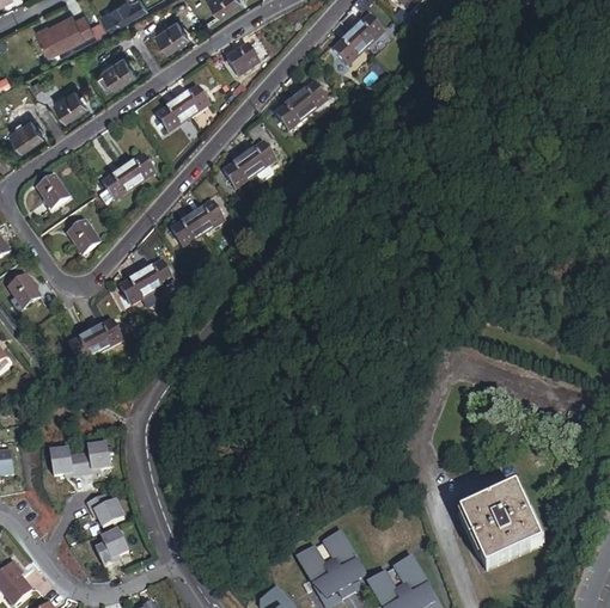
[(97,14),(107,29),(138,11),(132,2),(130,0),(110,12),(108,10),(104,8),(98,12),(97,14)]
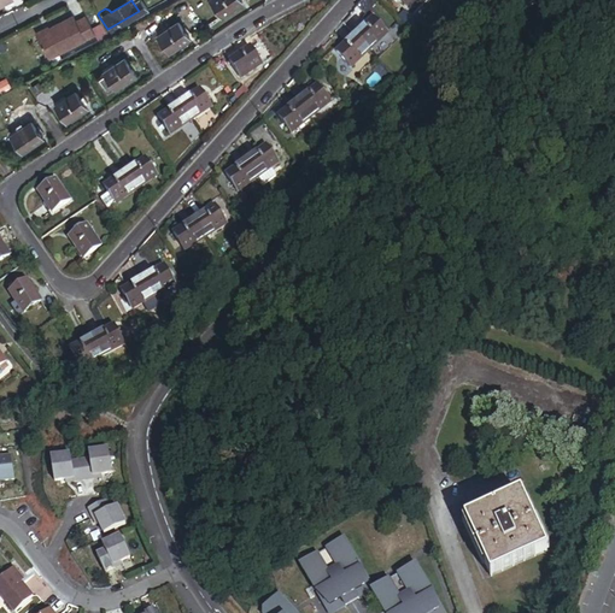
[(109,10),(111,12),(132,0),(123,0),(109,10)]
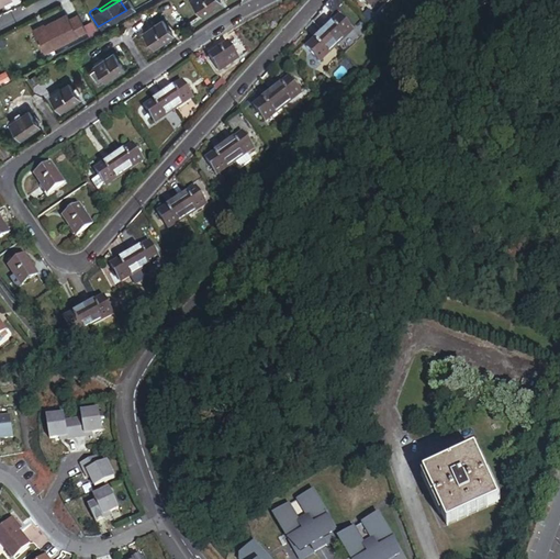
[(121,2),(126,10),(132,7),(127,0),(124,0),(121,2)]
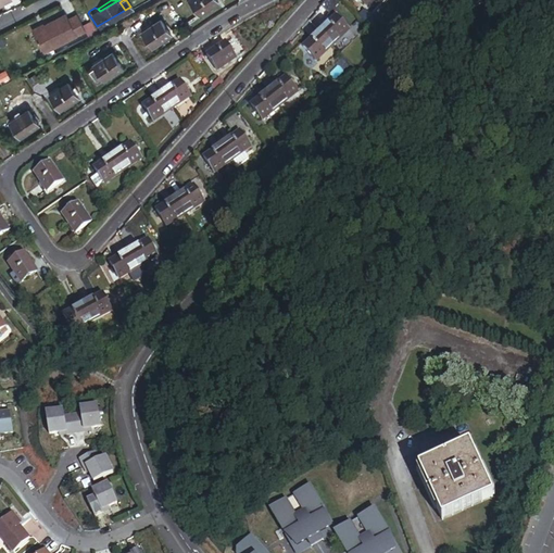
[(193,0),(201,11),(219,0),(193,0)]
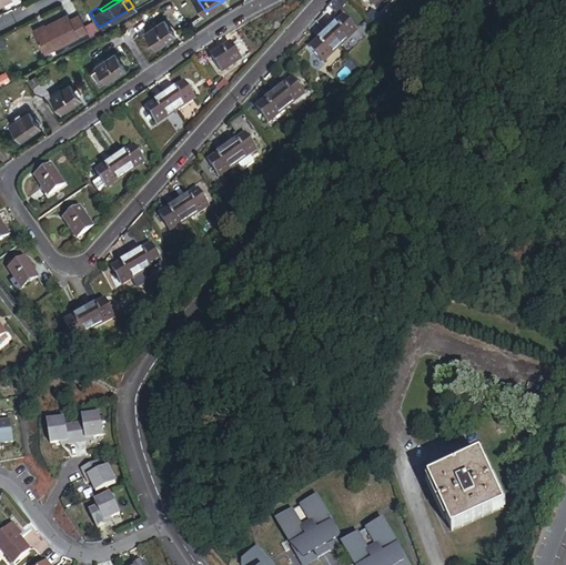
[(64,11),(30,30),(42,52),(84,30),(83,27),(76,12),(67,17),(64,11)]
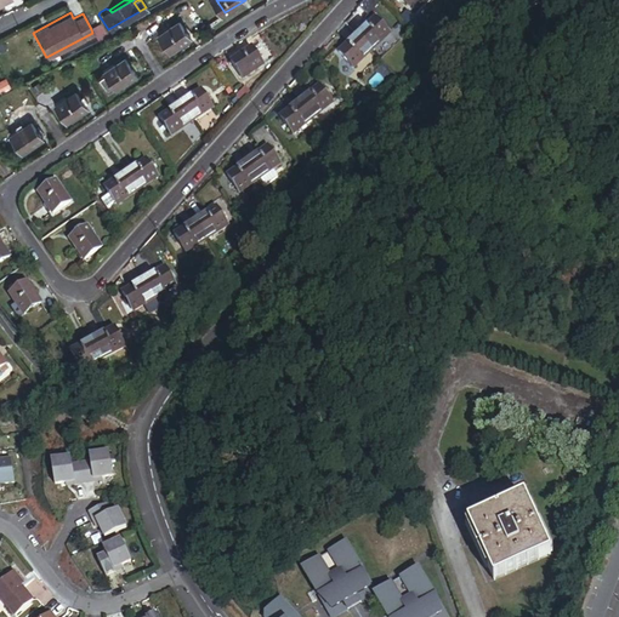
[(182,17),(159,30),(171,49),(193,35),(182,17)]
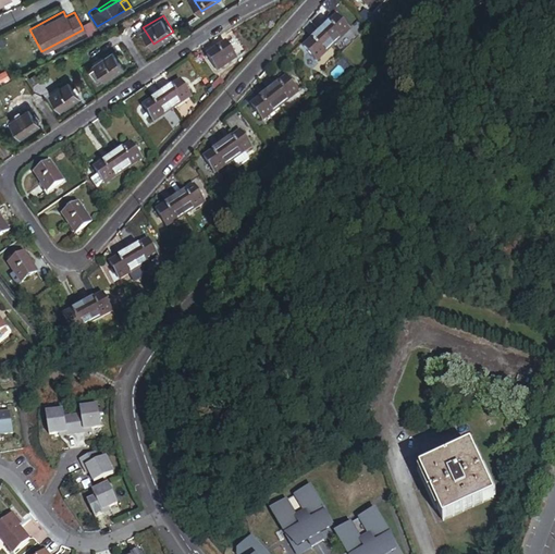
[(336,17),(319,33),(332,45),(348,29),(336,17)]
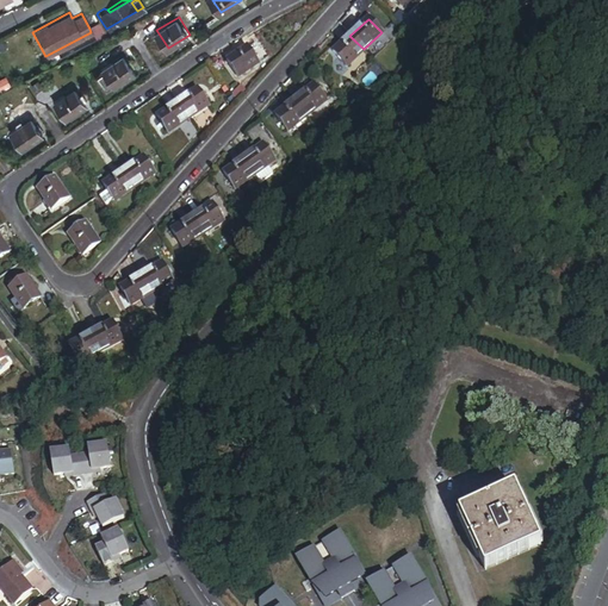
[(100,23),(90,29),(91,32),(95,39),(106,33),(100,23)]
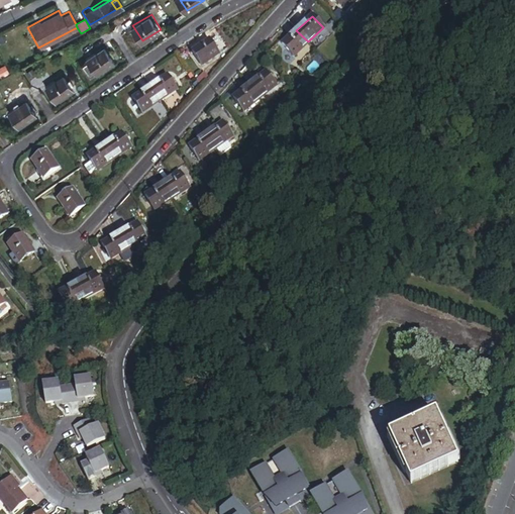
[(308,41),(296,30),(281,43),(291,57),(308,41)]
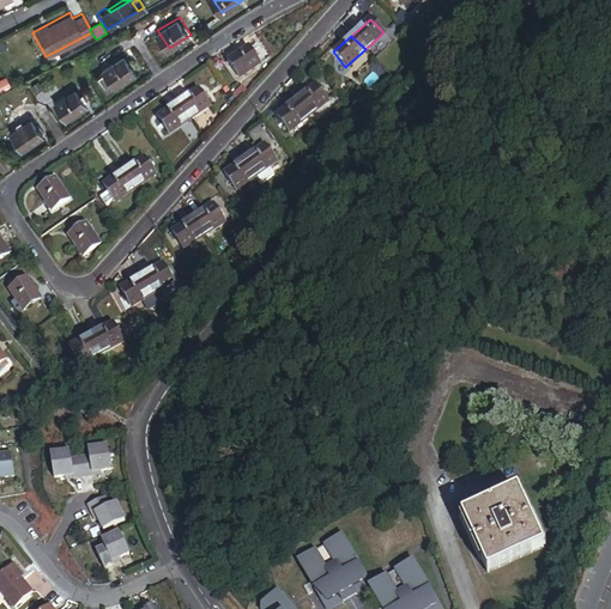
[(248,43),(228,56),(239,74),(260,61),(248,43)]
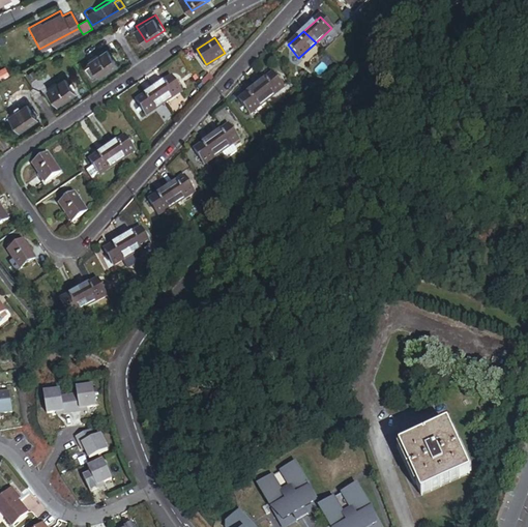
[(99,70),(100,70),(118,59),(109,44),(90,56),(91,57),(85,60),(94,74),(99,70)]
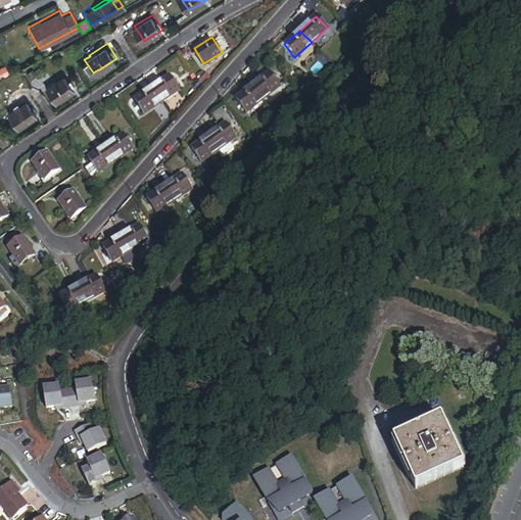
[(270,67),(250,82),(261,94),(279,81),(270,67)]
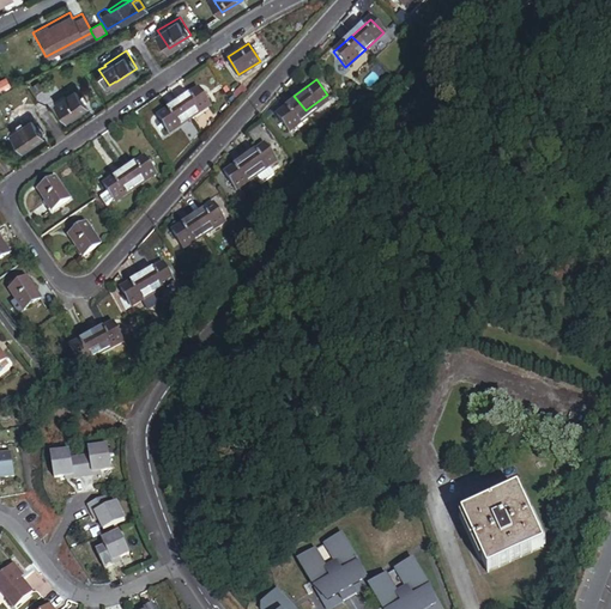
[(54,97),(66,113),(86,99),(84,96),(88,93),(83,86),(79,89),(76,83),(54,97)]
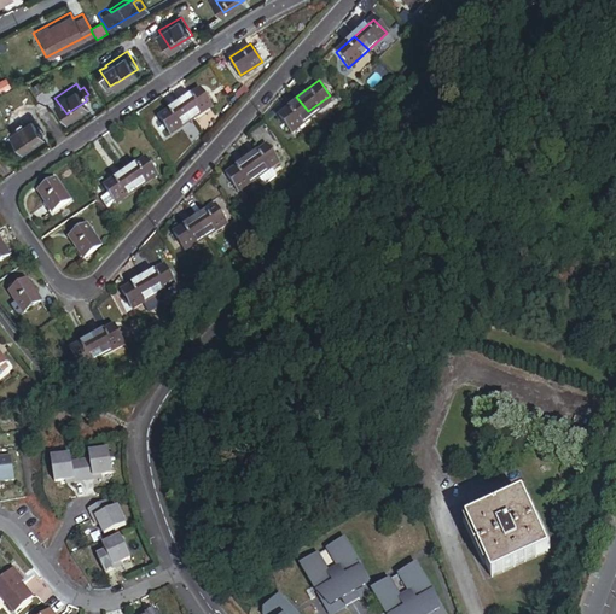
[(180,104),(192,122),(214,107),(203,91),(180,104)]
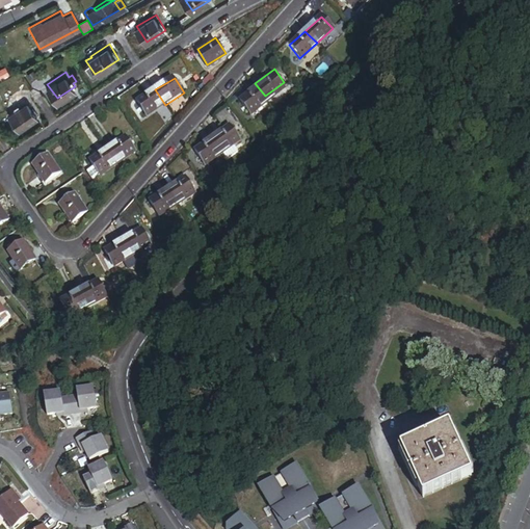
[(202,83),(206,87),(211,82),(208,78),(202,83)]
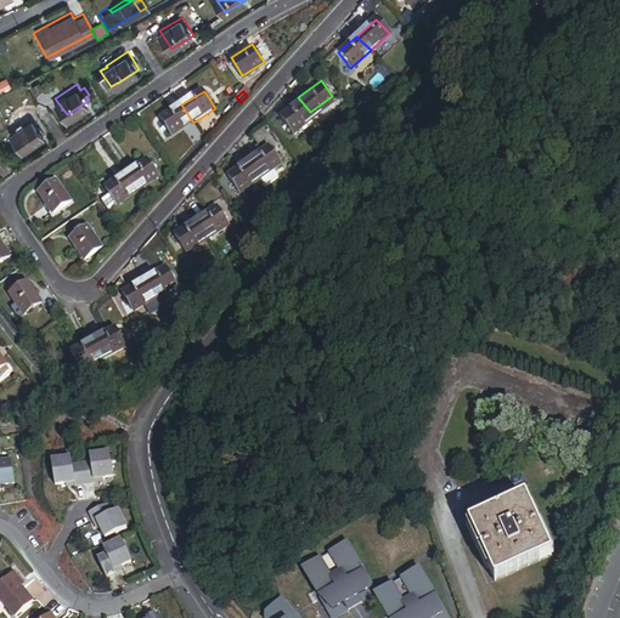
[(310,112),(298,97),(280,111),(291,126),(310,112)]
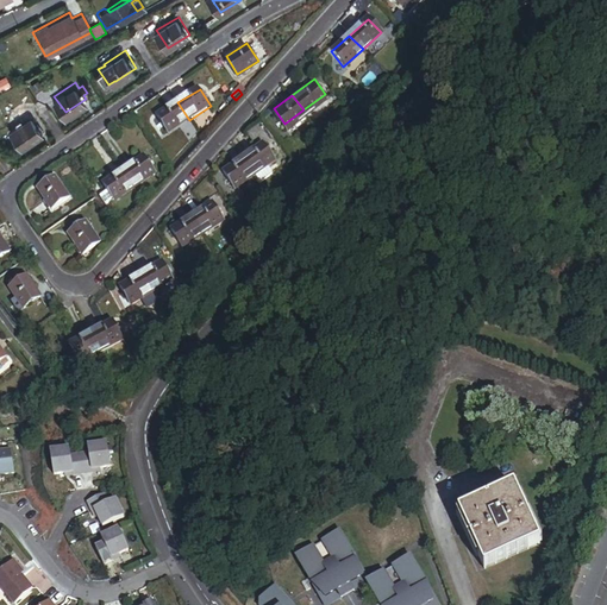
[(169,133),(189,120),(177,102),(158,115),(169,133)]
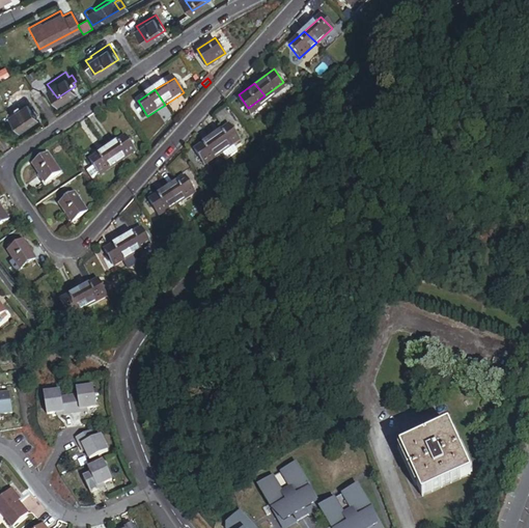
[(5,110),(16,126),(33,113),(24,98),(5,110)]
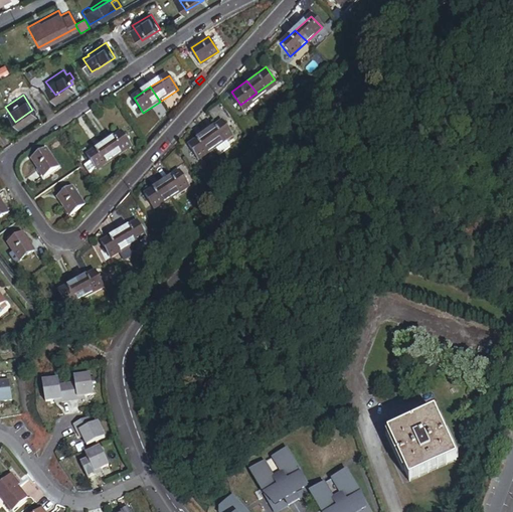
[(222,116),(203,130),(213,144),(231,131),(222,116)]
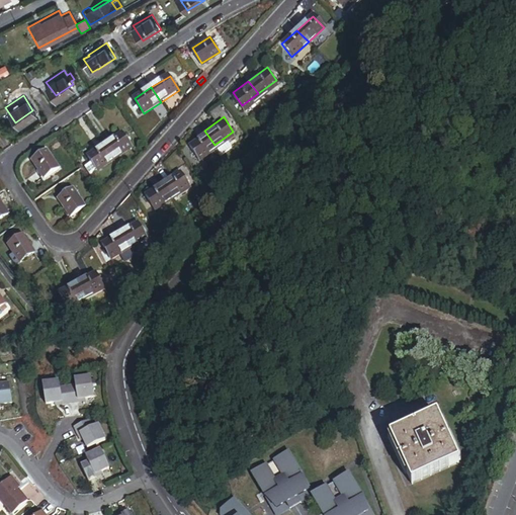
[(102,143),(114,160),(133,148),(121,131),(102,143)]
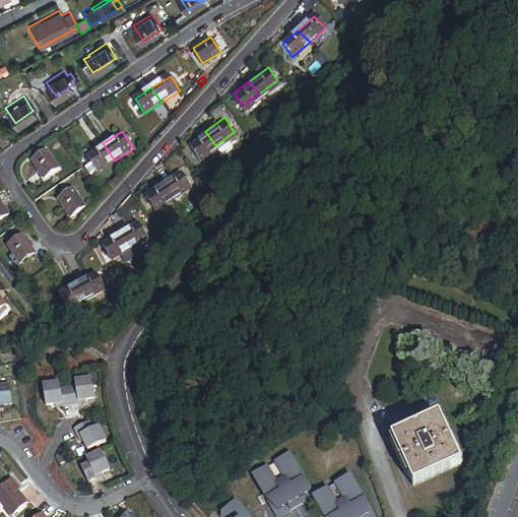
[(215,145),(205,131),(189,142),(199,156),(215,145)]
